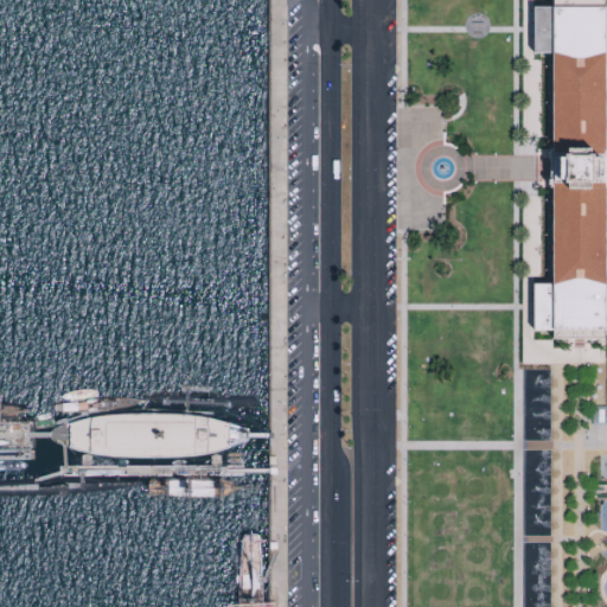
[(604,0),(604,6),(606,6),(606,53),(602,53),(602,168),(604,285),(606,285),(606,334),(604,334),(604,339),(577,339),(551,339),(551,334),(532,334),(532,285),(553,285),(551,170),(551,55),(531,55),(531,6),(553,6),(553,0),(604,0)]
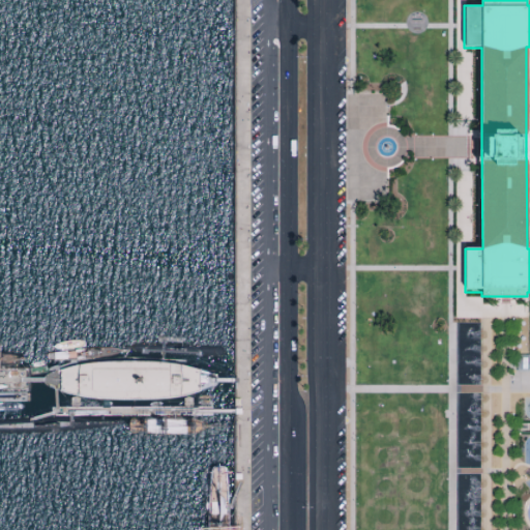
[(49,355),(48,355),(48,359),(49,360),(56,361),(81,360),(105,357),(115,354),(126,350),(114,348),(102,348),(80,349),(55,353),(49,355)]
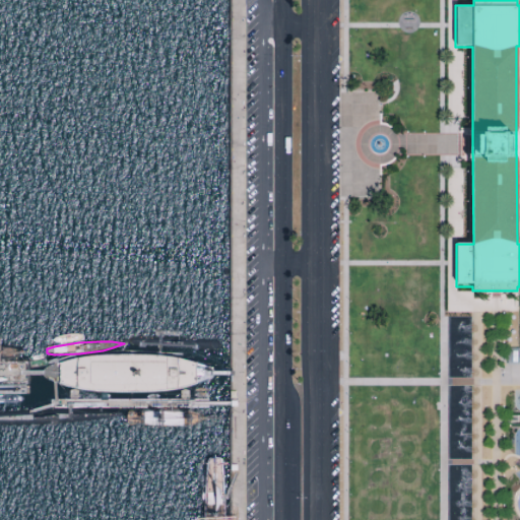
[(0,346),(1,346),(16,346),(28,347),(30,348),(30,349),(31,356),(30,359),(29,359),(15,361),(0,362),(0,346)]
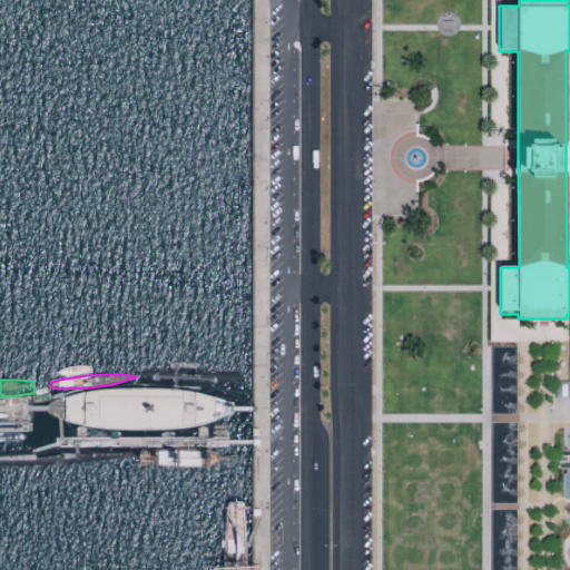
[(569,381),(556,381),(556,397),(569,397),(569,381)]
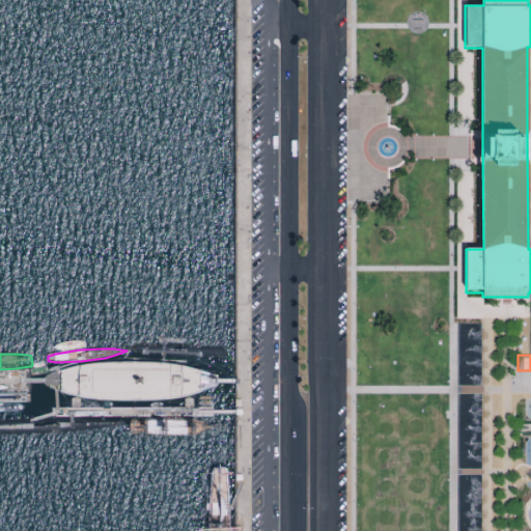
[(215,372),(190,365),(168,361),(161,360),(140,359),(108,360),(83,362),(65,366),(51,370),(46,373),(44,376),(44,380),(44,381),(46,384),(51,386),(56,388),(65,391),(86,396),(108,397),(141,398),(168,397),(191,393),(214,386),(217,384),(219,381),(219,379),(217,374),(215,372)]
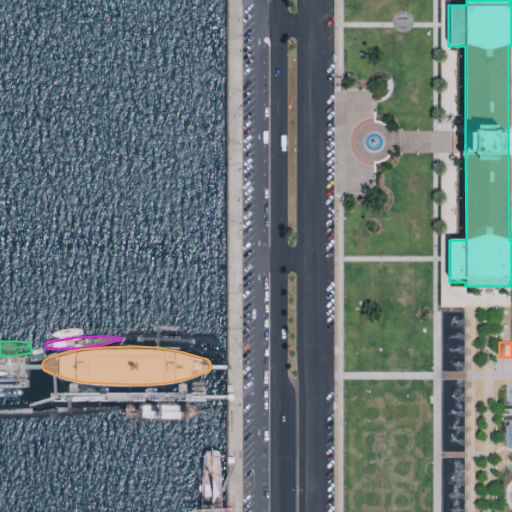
[(207,412),(197,407),(186,404),(174,403),(132,403),(129,406),(128,410),(129,415),(131,418),(174,420),(186,420),(197,417),(207,412)]
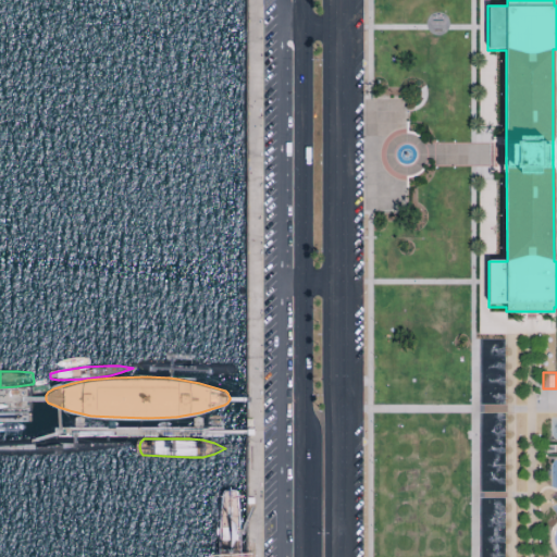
[(232,490),(223,491),(221,492),(220,494),(218,509),(217,544),(215,556),(238,556),(238,544),(237,530),(236,508),(235,493),(234,491),(232,490)]
